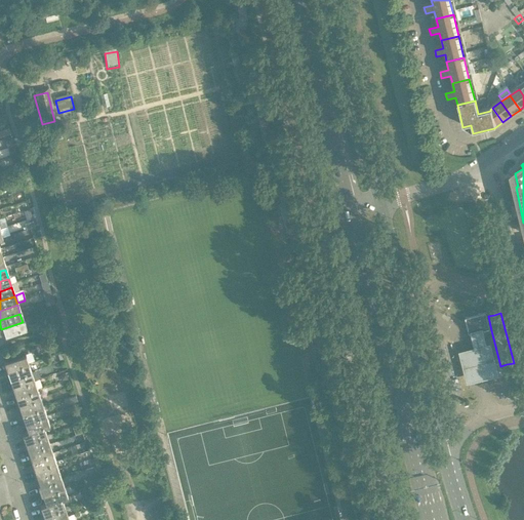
[(491,330),(488,316),(485,317),(465,322),(469,336),(469,337),(470,337),(471,337),(471,336),(487,332),(487,333),(488,332),(489,332),(489,331),(491,330)]
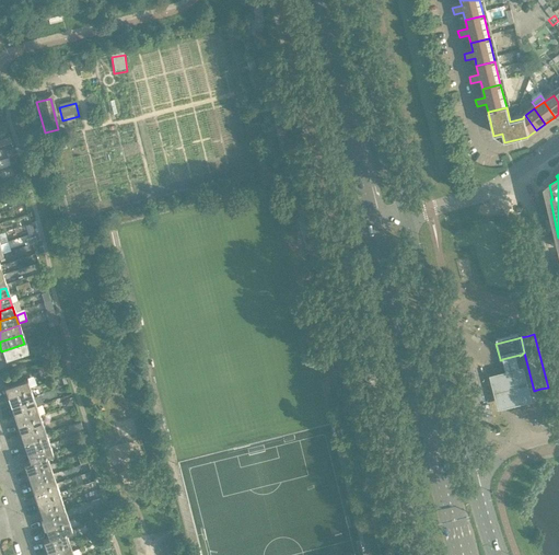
[(27,354),(24,344),(1,351),(4,361),(27,354)]
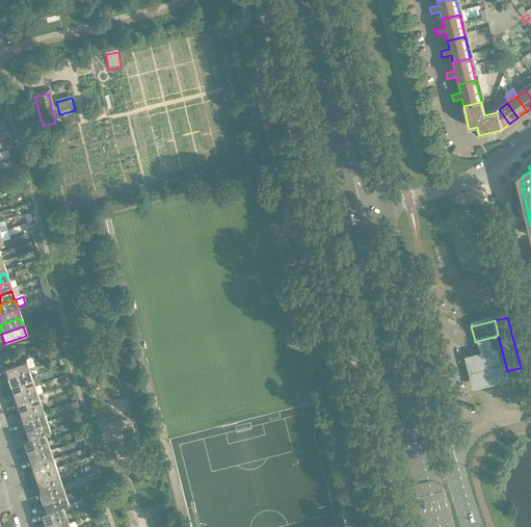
[(463,360),(472,392),(504,384),(497,351),(492,352),(487,336),(476,339),(479,356),(463,360)]
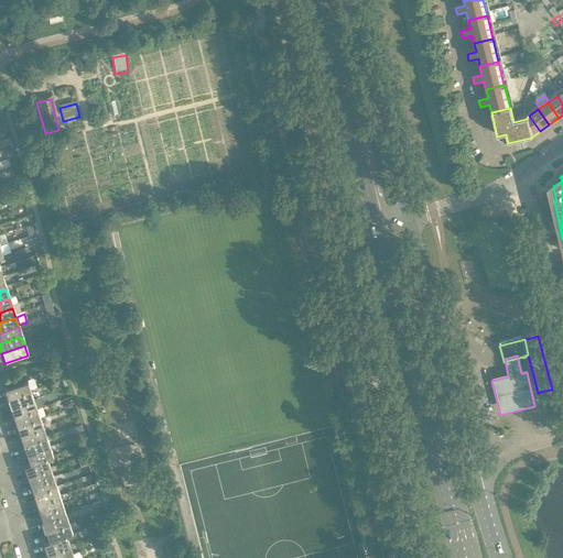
[(30,394),(26,384),(3,392),(7,402),(30,394)]
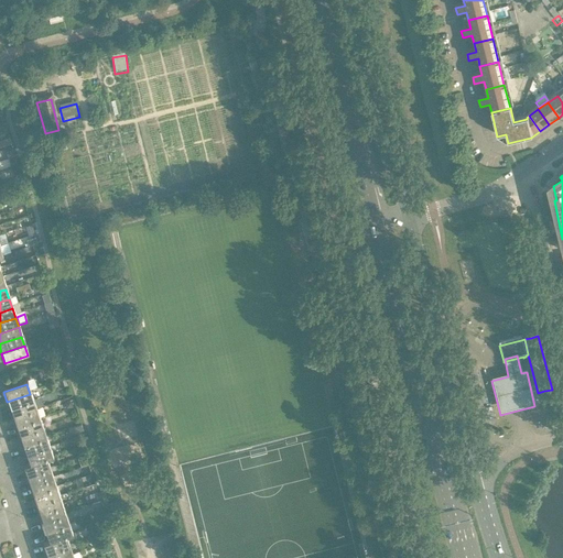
[(33,403),(30,394),(7,402),(10,411),(33,403)]
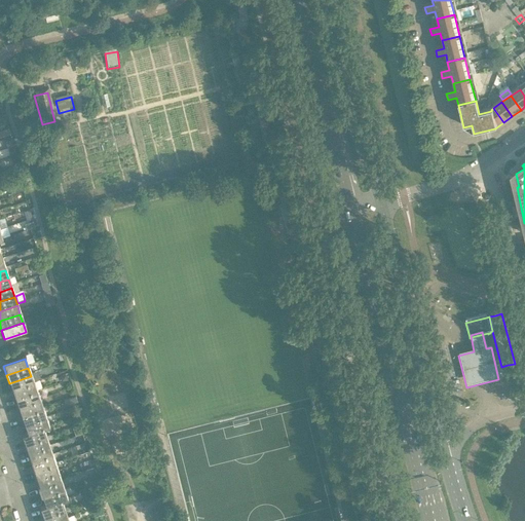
[(34,385),(31,376),(9,383),(12,393),(34,385)]
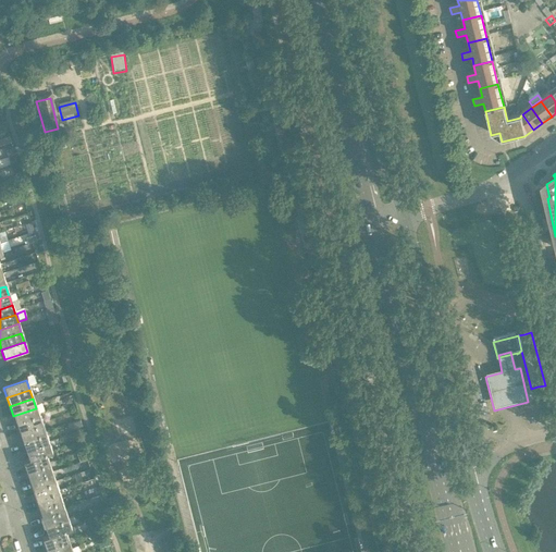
[(39,417),(36,408),(13,416),(16,425),(39,417)]
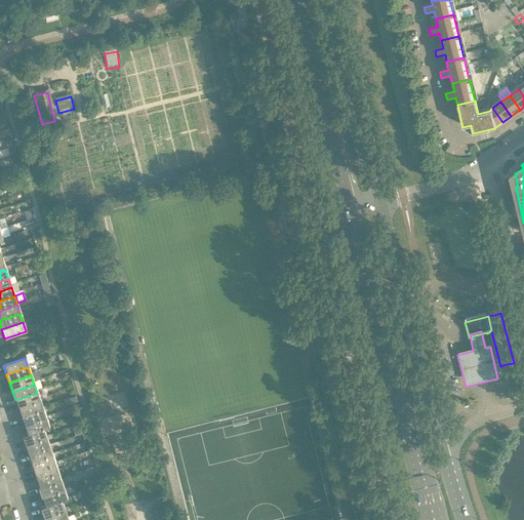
[(39,402),(37,393),(15,400),(18,409),(39,402)]
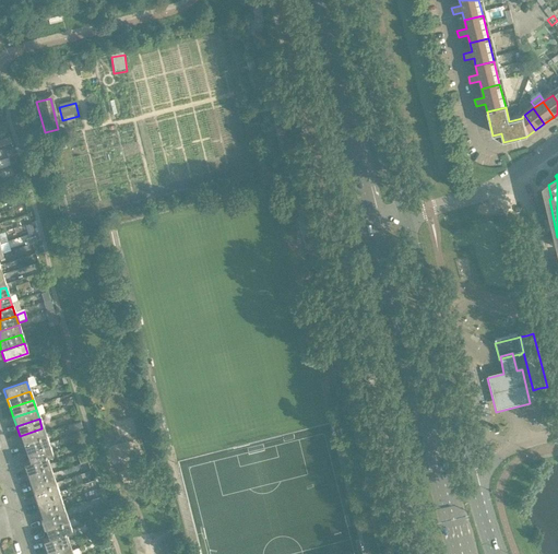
[(80,426),(67,431),(69,436),(82,432),(80,426)]
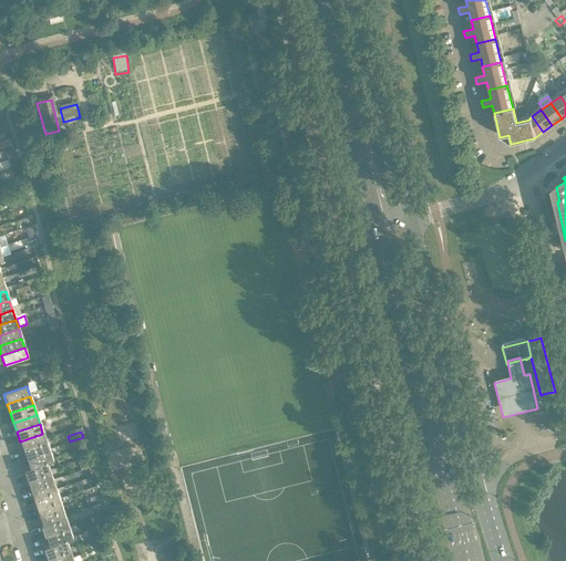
[(45,443),(42,434),(20,442),(23,450),(45,443)]
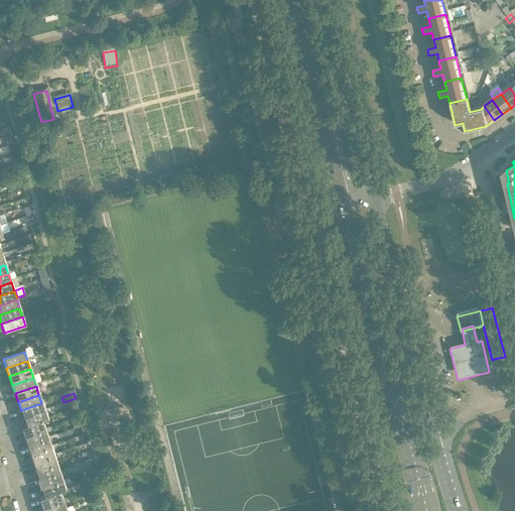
[(44,412),(41,403),(21,410),(24,419),(44,412)]
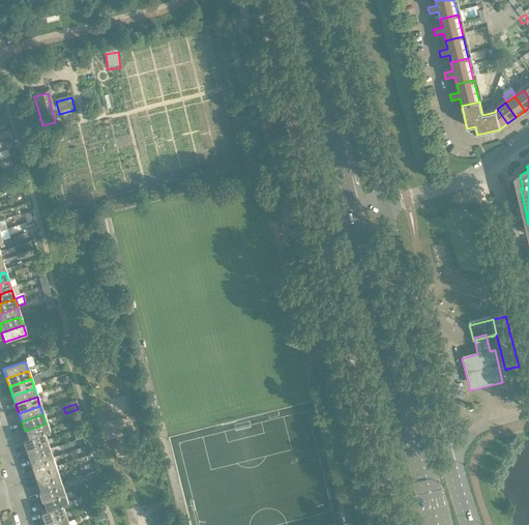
[(49,432),(46,424),(25,431),(27,439),(43,434),(49,432)]
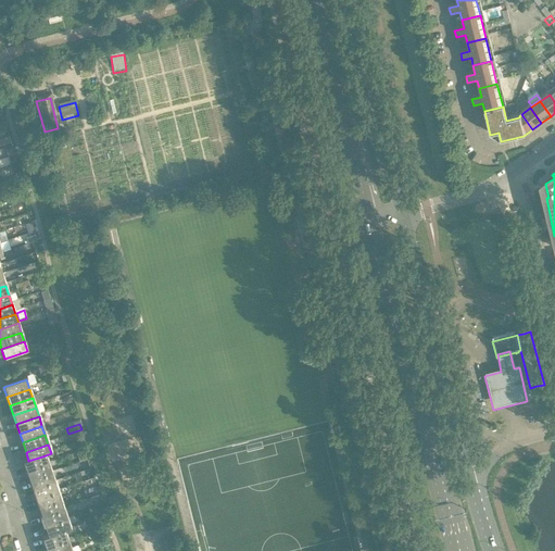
[(49,465),(46,455),(28,461),(23,463),(23,464),(26,473),(49,465)]
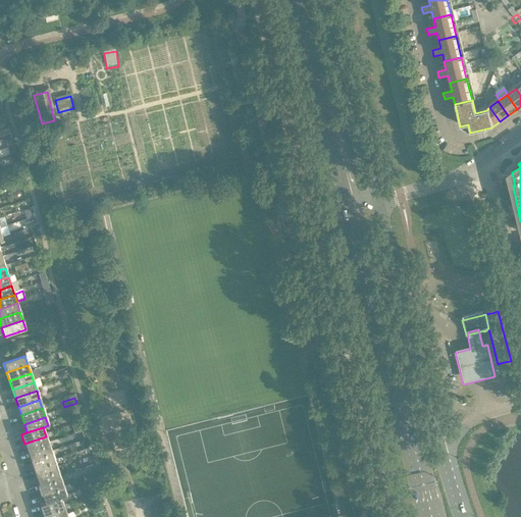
[(49,446),(46,436),(24,444),(28,453),(49,446)]
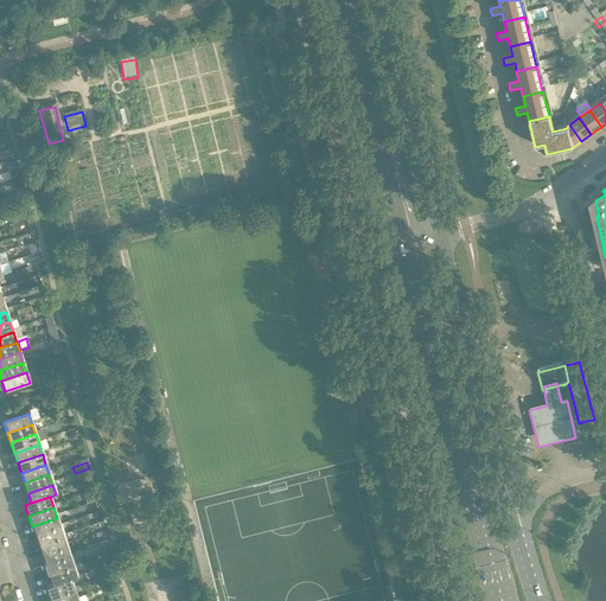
[(59,528),(57,518),(32,526),(36,536),(59,528)]
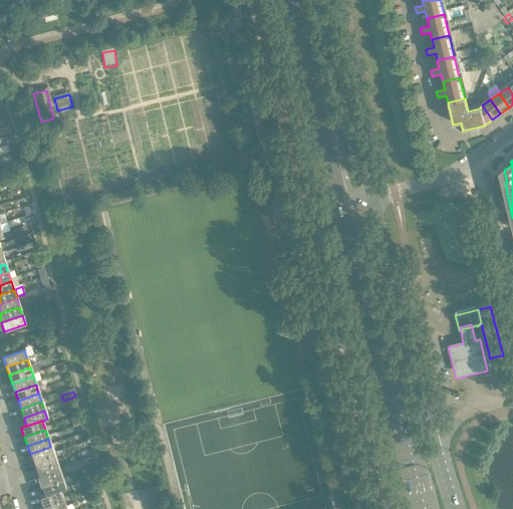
[(53,456),(50,447),(30,454),(33,463),(53,456)]
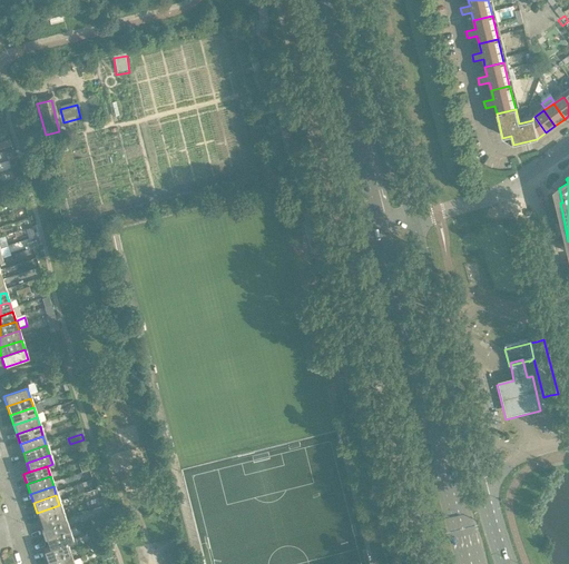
[(62,515),(59,505),(37,513),(40,522),(62,515)]
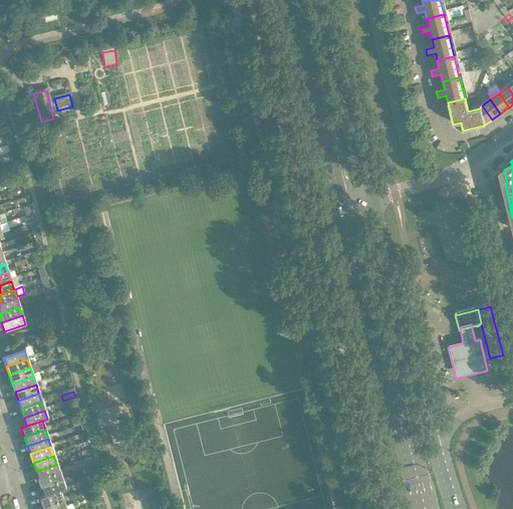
[(59,473),(56,465),(36,471),(38,480),(59,473)]
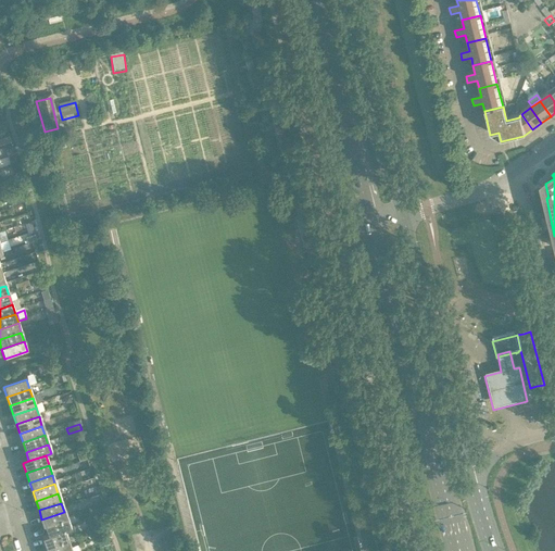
[(67,521),(64,512),(41,520),(45,528),(67,521)]
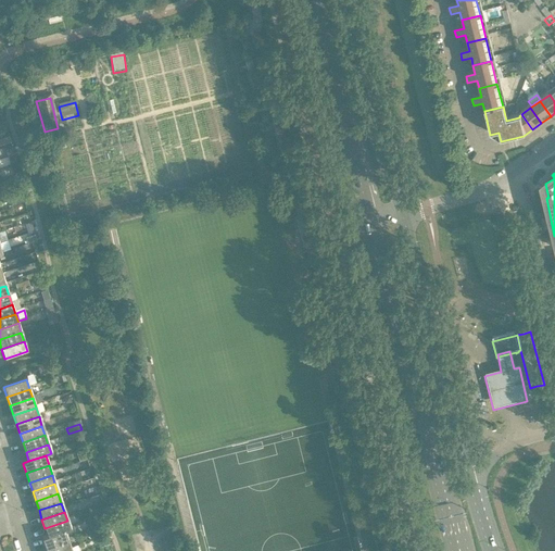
[(71,530),(70,529),(67,521),(45,528),(48,538),(64,533),(71,530)]
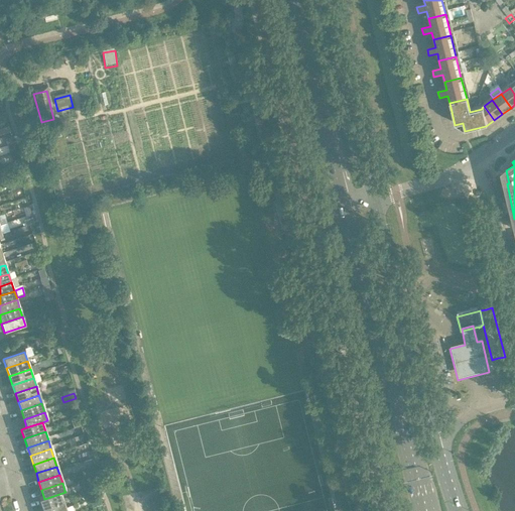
[(62,502),(59,494),(44,499),(38,501),(41,509),(62,502)]
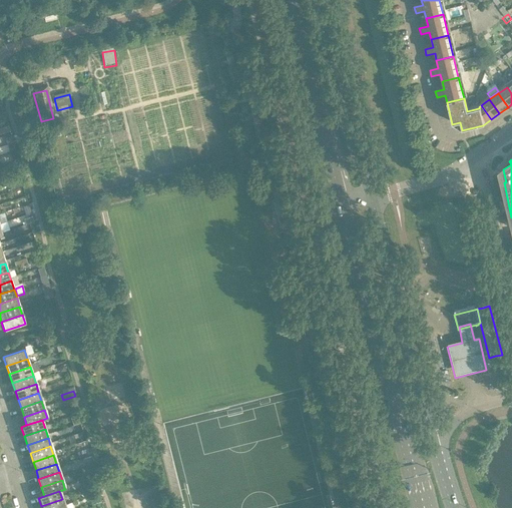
[(65,507),(62,500),(62,499),(41,506),(41,507),(65,507)]
